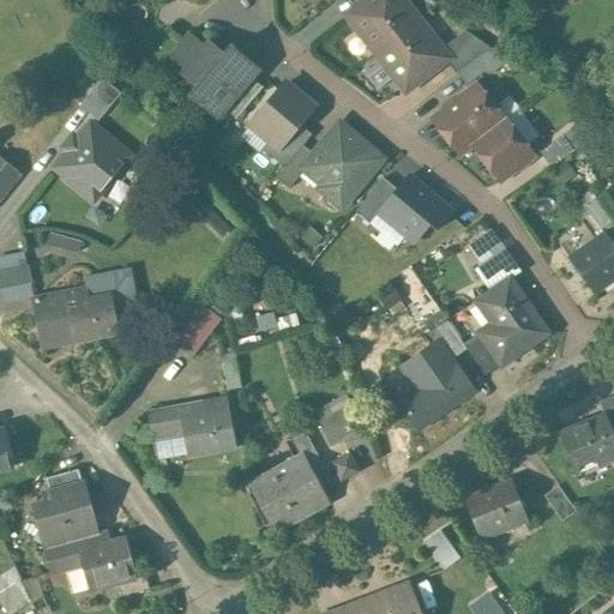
[(366,0),(347,16),(377,53),(419,20),(402,0),(366,0)]
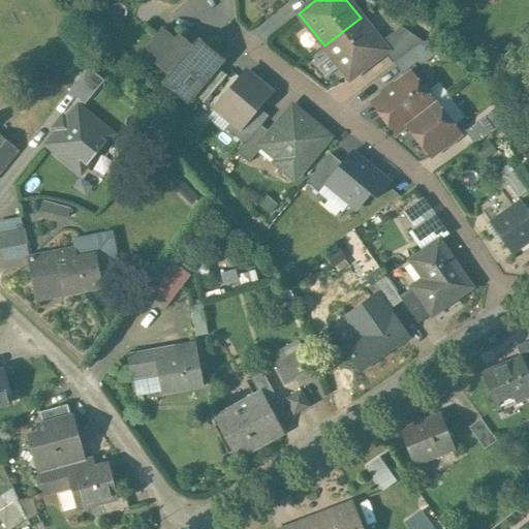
[(361,18),(324,45),(349,79),(383,52),(385,51),(380,42),(361,18)]
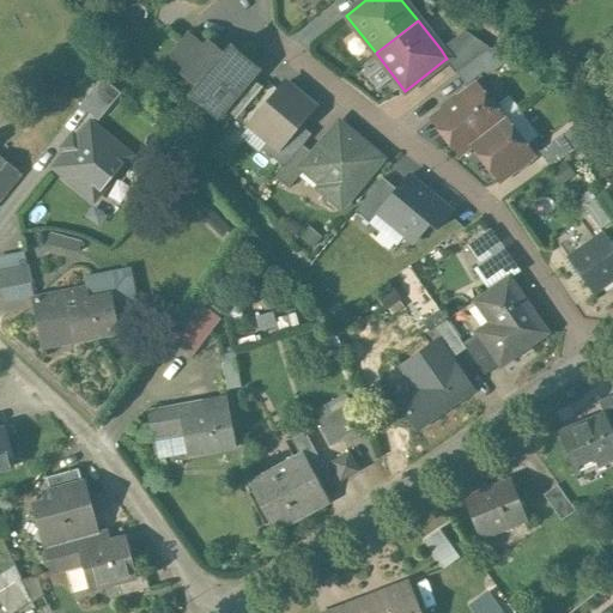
[(489,48),(465,31),(441,49),(447,59),(444,60),(455,74),(456,74),(466,86),(483,73),(491,74),(510,60),(490,48),(489,48)]
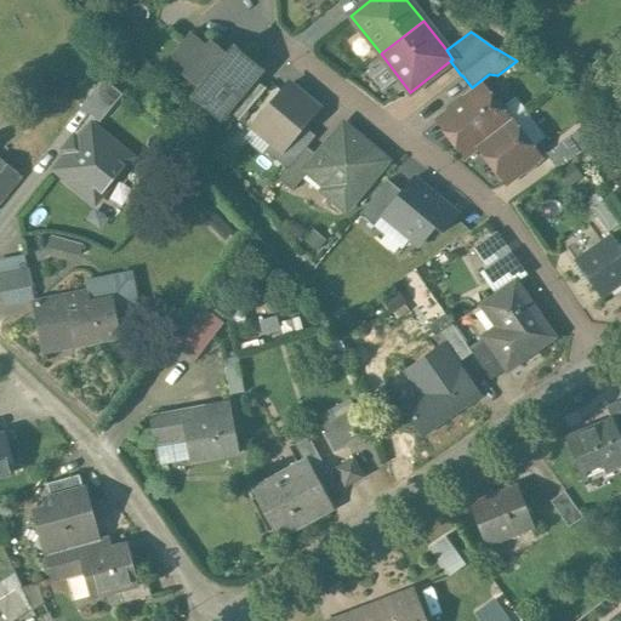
[(227,58),(211,45),(206,50),(197,41),(180,61),(189,69),(186,75),(201,89),(194,97),(215,114),(221,106),(238,120),(239,121),(266,89),(265,87),(265,89),(248,74),(255,66),(234,49),(227,58)]
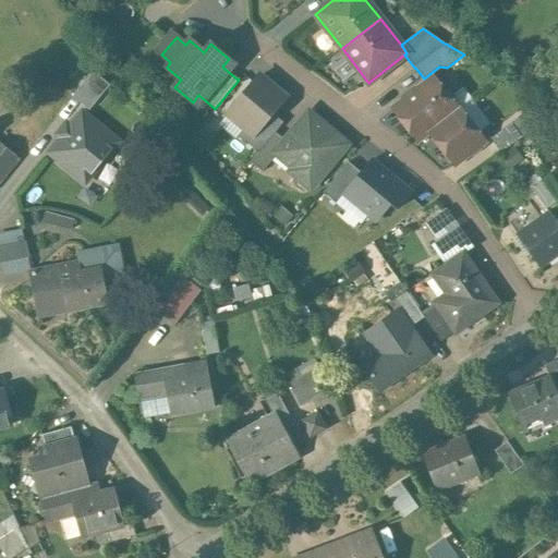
[(74,95),(92,108),(111,81),(94,69),(74,95)]
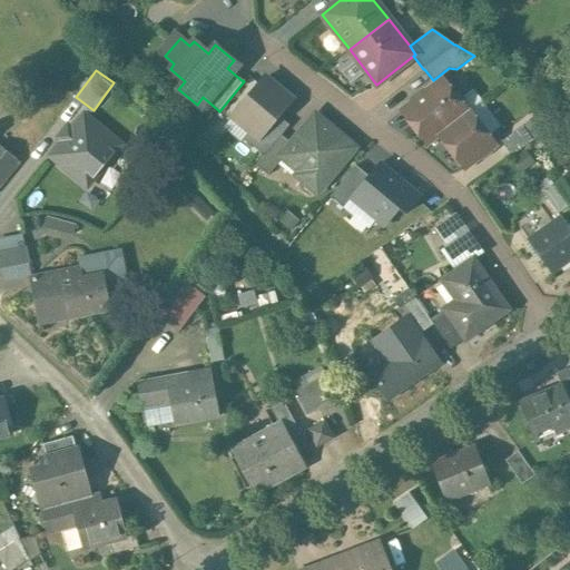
[(264,78),(233,116),(251,130),(259,138),(278,116),(291,100),(264,78)]
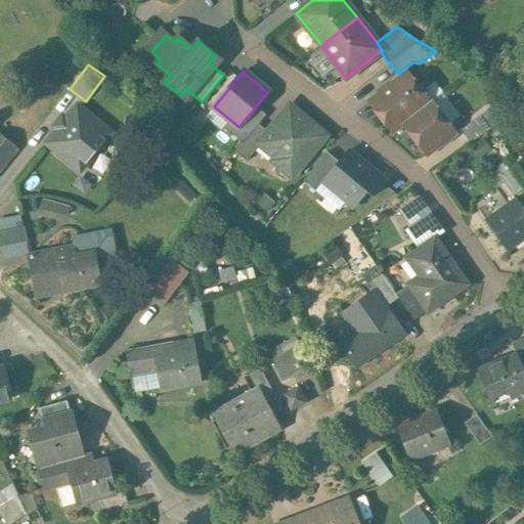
[(406,73),(368,101),(393,132),(403,124),(430,102),(426,97),(427,91),(422,85),(416,84),(406,73)]
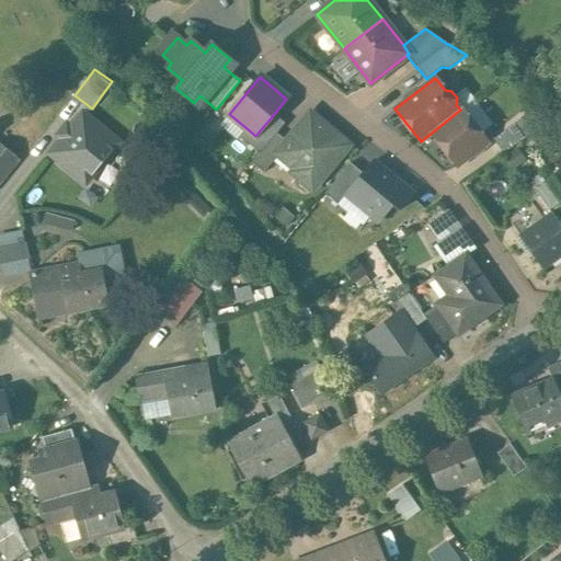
[(432,133),(457,165),(487,142),(461,109),(460,110),(432,133)]
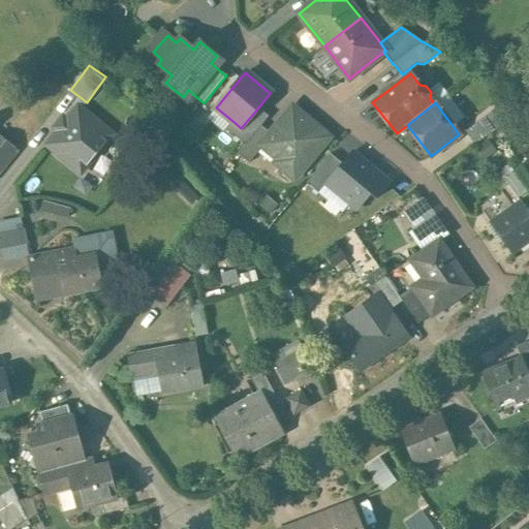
[(78,106),(45,145),(82,174),(113,134),(78,106)]
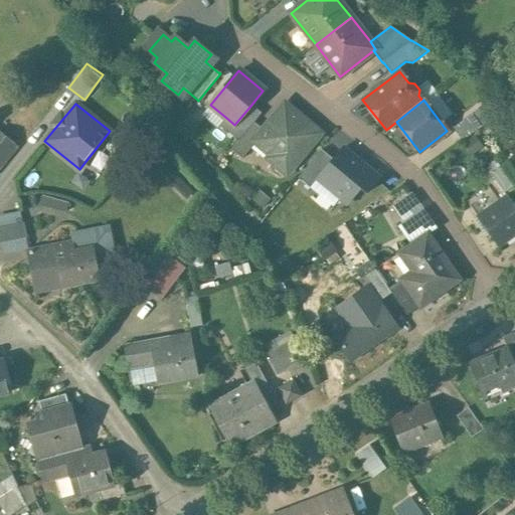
[(251,105),(234,125),(226,118),(220,126),(238,141),(254,123),(262,114),(251,105)]
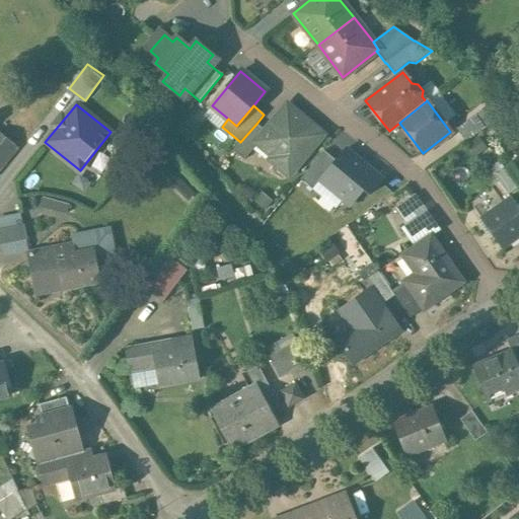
[(321,135),(287,106),(266,132),(257,142),(258,143),(275,156),(272,160),(289,174),(321,135)]
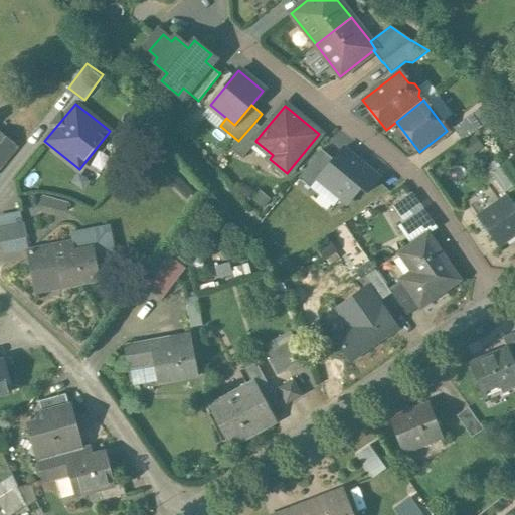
[(481,107),(453,129),(462,141),(492,121),(481,107)]
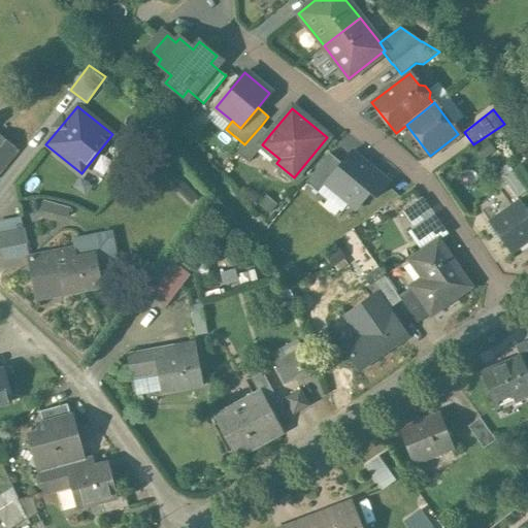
[(244,144),(237,154),(249,163),(263,145),(262,144),(270,134),(261,126),(244,144)]
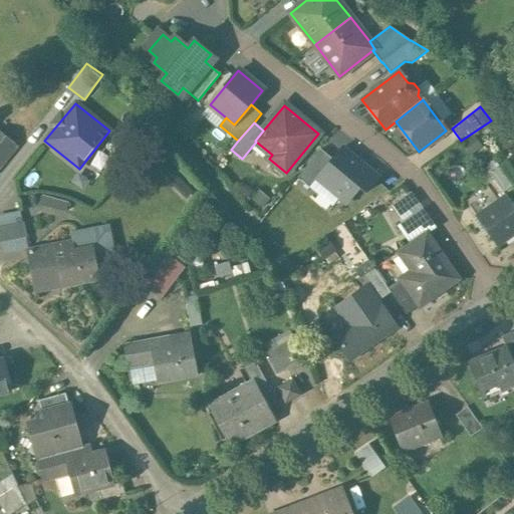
[(0,130),(0,162),(16,143),(0,130)]
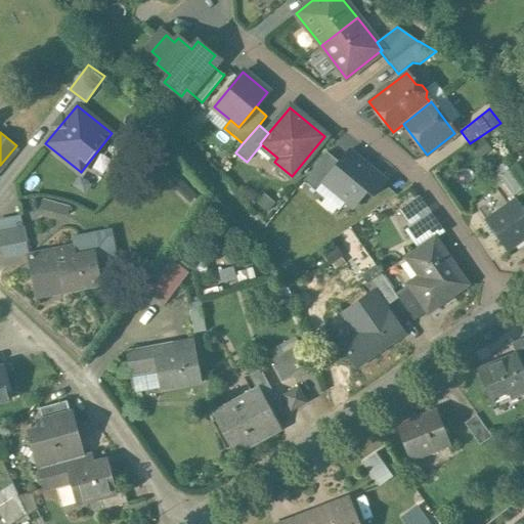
[(339,163),(322,182),(323,183),(353,208),(367,190),(374,197),(386,181),(349,150),(339,163)]
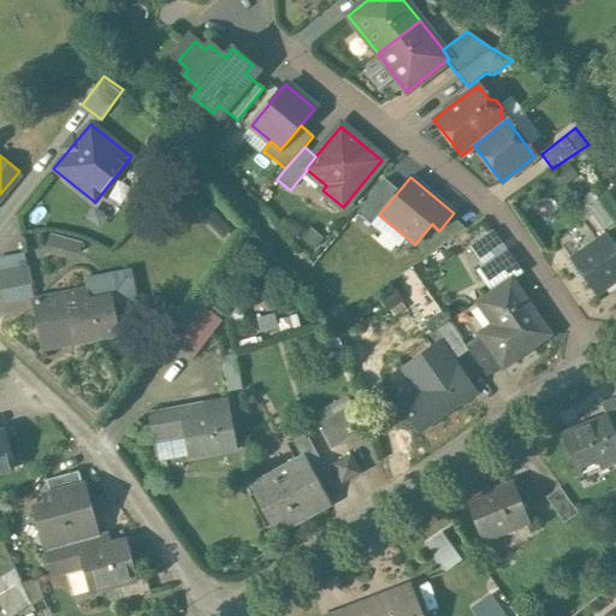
[(384,179),(356,213),(372,225),(380,215),(379,214),(398,191),(384,179)]
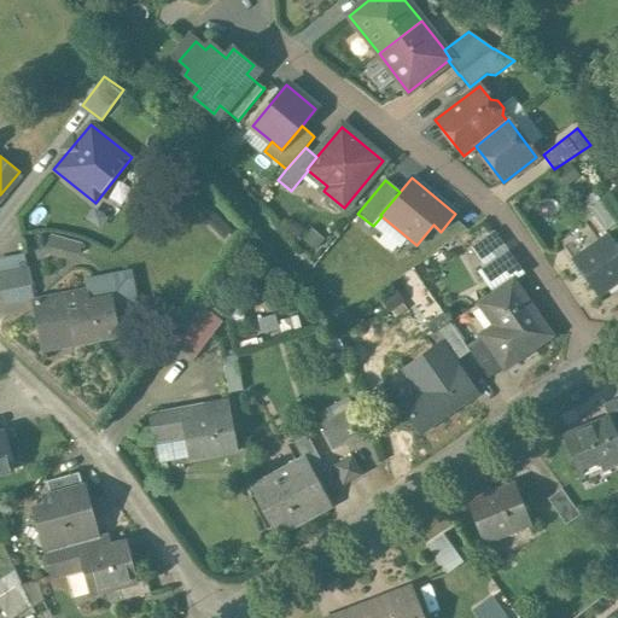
[(600,202),(616,225),(617,227),(617,208),(610,196),(600,202)]
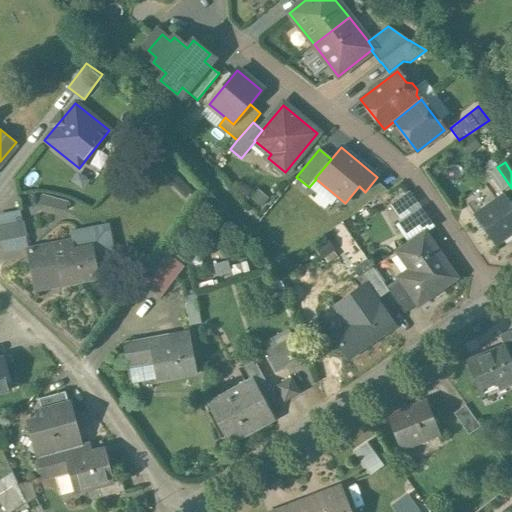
[(497,167),(496,166),(487,173),(500,193),(510,186),(497,167)]
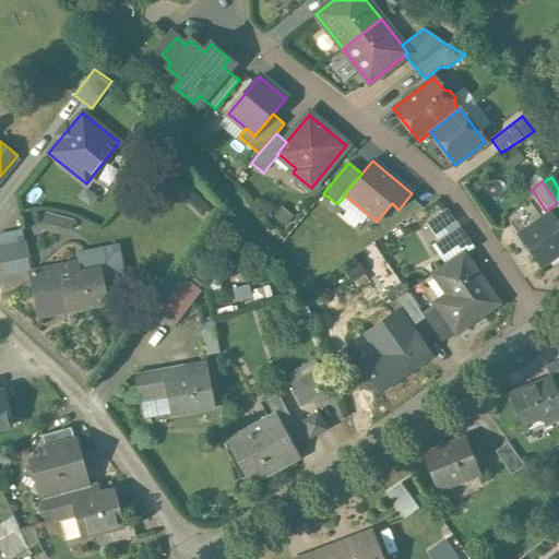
[(558,254),(558,228),(549,214),(518,236),(540,269),(558,254)]
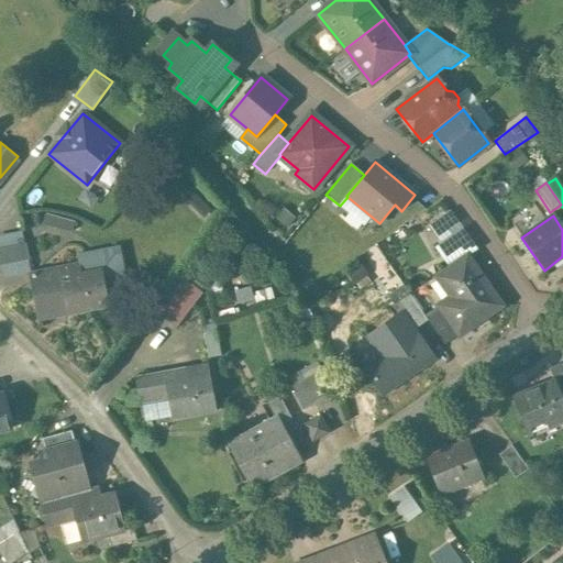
[(25,245),(0,250),(0,264),(29,260),(25,245)]
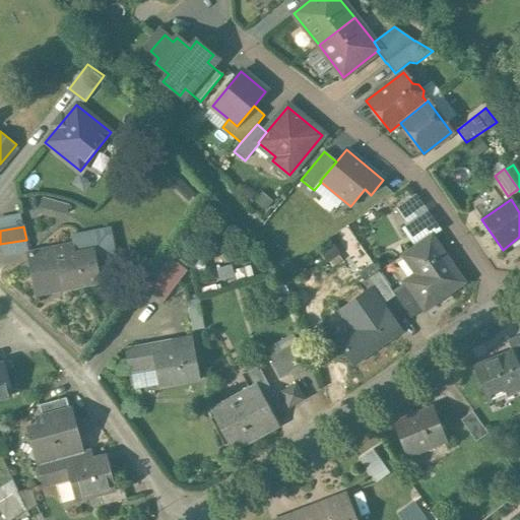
[(461,282),(429,236),(408,250),(420,268),(402,280),(421,307),(423,309),(461,282)]
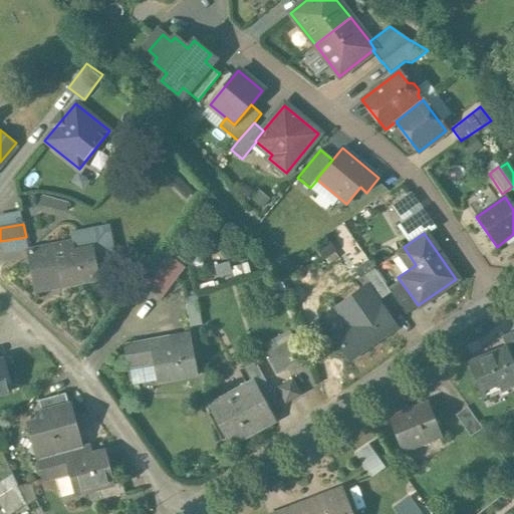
[(72,241),(28,250),(36,292),(99,279),(93,247),(74,251),(72,241)]
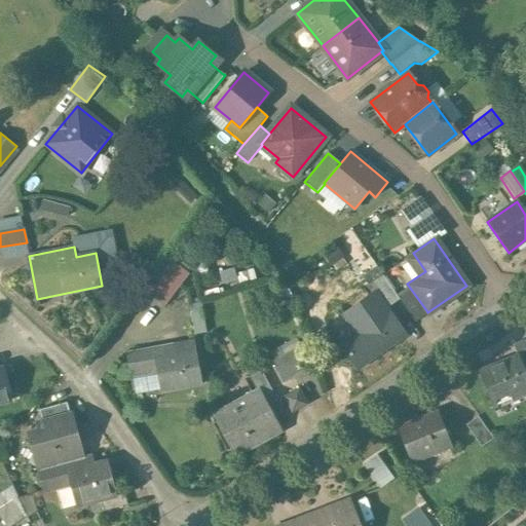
[(168,261),(146,291),(165,305),(188,276),(168,261)]
